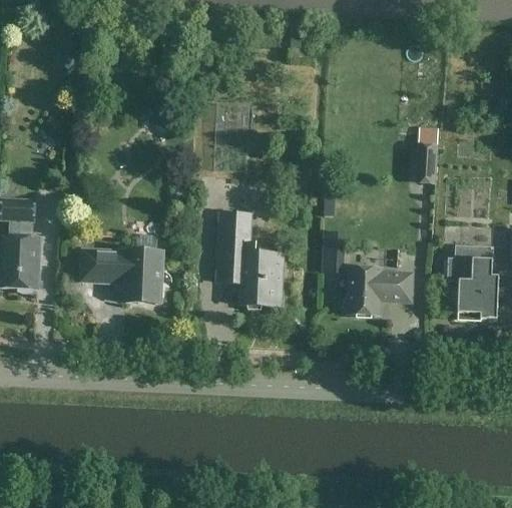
[(418,141),(416,181),(437,182),(439,142),(418,141)]
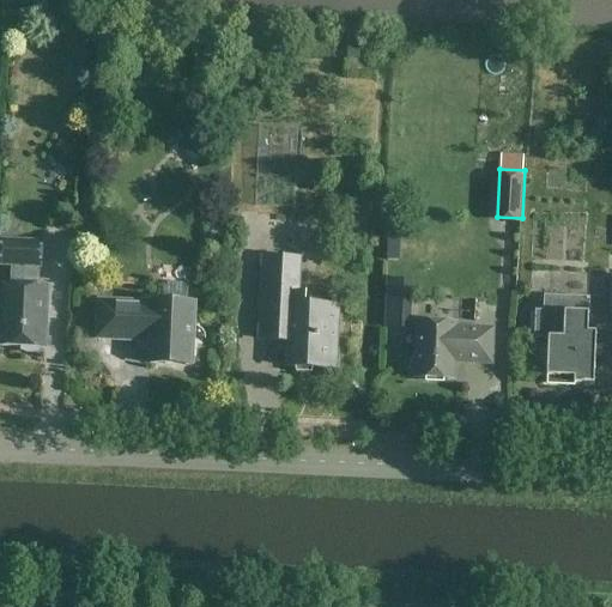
[(4,236),(2,260),(16,260),(14,279),(6,279),(5,319),(1,319),(0,321),(0,333),(0,335),(4,335),(4,341),(24,343),(24,345),(29,347),(35,347),(40,346),(40,344),(47,344),(49,281),(38,280),(40,261),(42,262),(43,238),(4,236)]
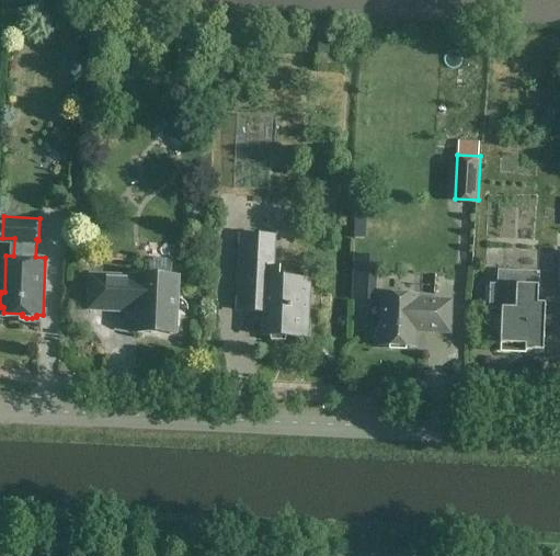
[(275,234),(242,231),(239,305),(259,306),(265,309),(264,331),(272,331),(273,337),(287,338),(288,332),(308,333),(311,278),(281,275),(282,267),(274,267),(275,234)]
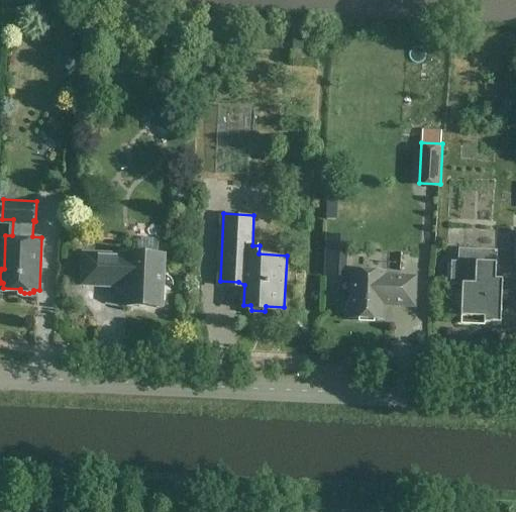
[(453,259),(452,282),(465,282),(462,314),(486,315),(486,320),(503,321),(504,278),(497,277),(499,247),(460,246),(459,259),(453,259)]
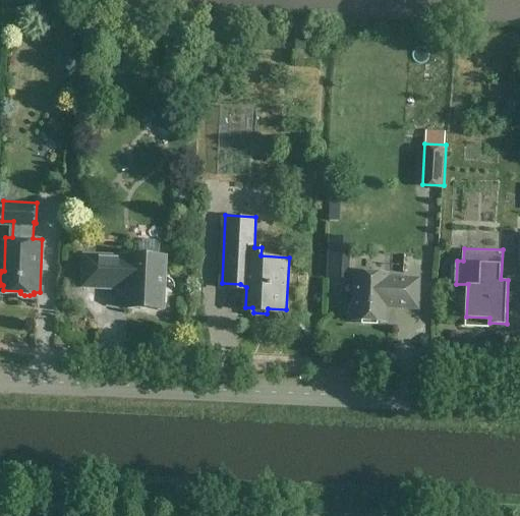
[(128,286),(128,305),(164,307),(166,254),(130,252),(130,255),(85,253),(83,284),(128,286)]
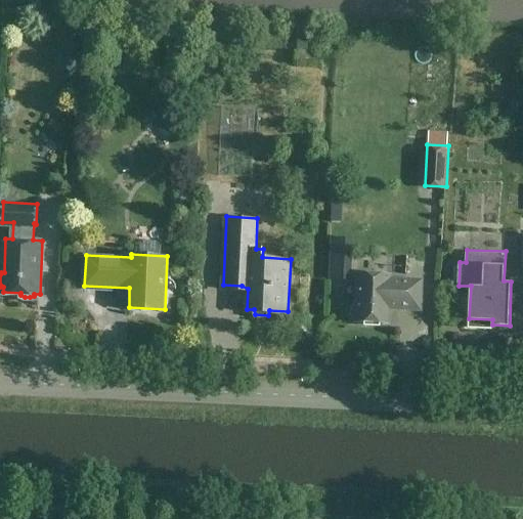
[(352,312),(356,315),(356,319),(389,320),(390,306),(422,308),(423,277),(391,276),(391,273),(358,272),(357,303),(352,305),(352,312)]
